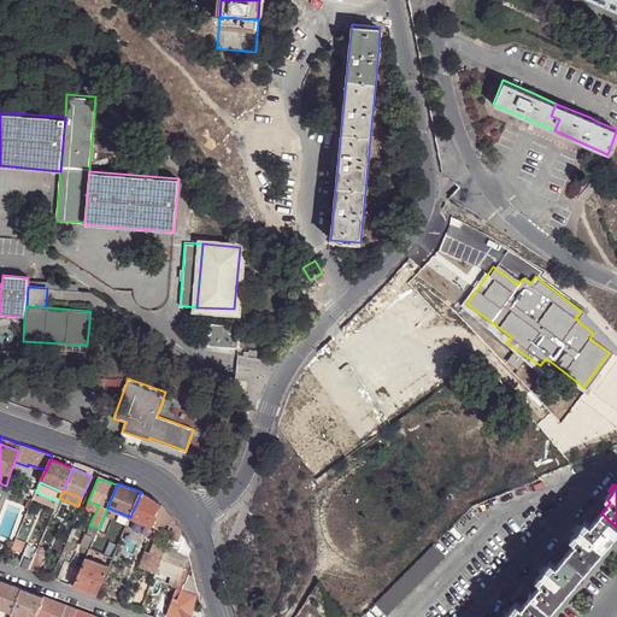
[(54,510),(58,501),(36,492),(33,500),(54,510)]
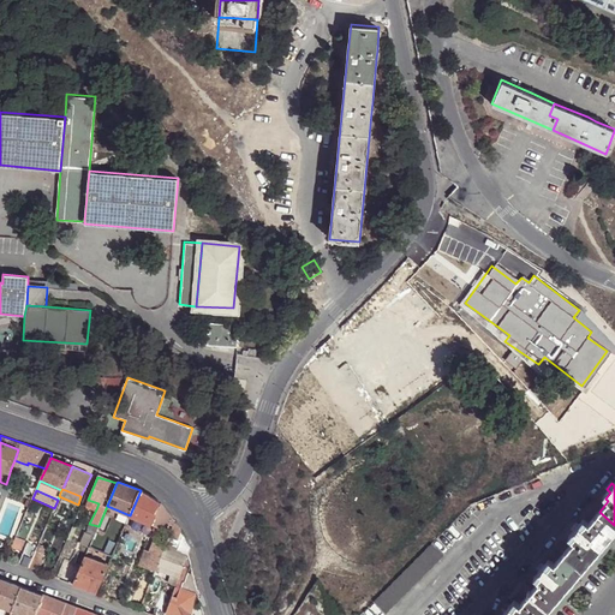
[(151,497),(141,490),(130,515),(151,525),(161,503),(151,497)]
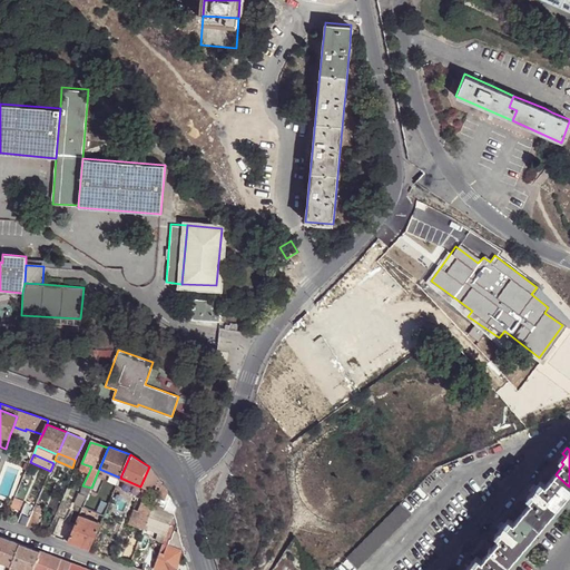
[(91,467),(81,463),(79,468),(89,472),(91,467)]
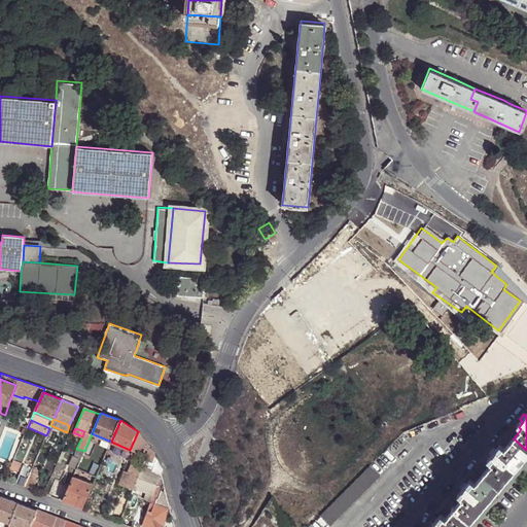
[(146,441),(138,431),(130,450),(130,451),(141,457),(145,448),(144,448),(146,441)]
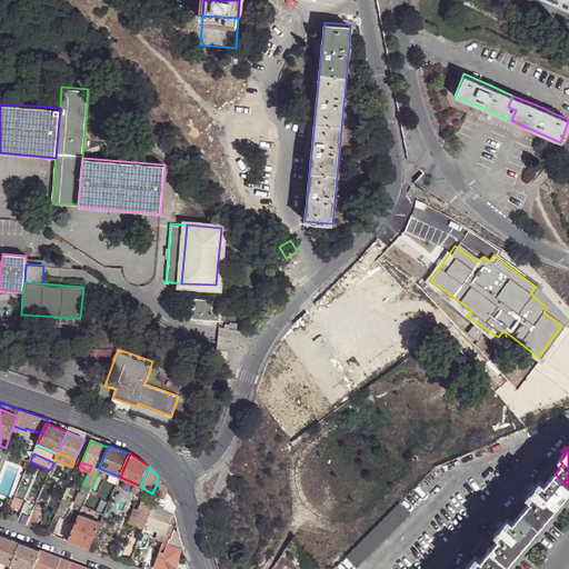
[(522,511),(539,526),(568,490),(568,486),(555,473),(545,485),(542,482),(538,488),(533,485),(529,489),(533,493),(529,498),(531,500),(522,511)]
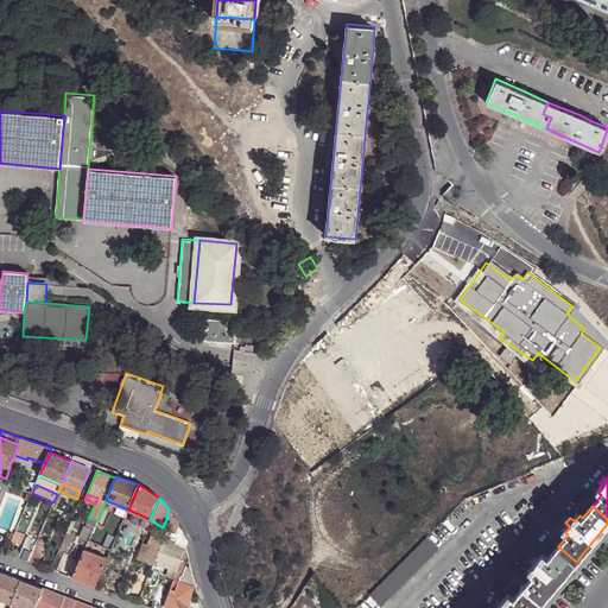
[(150,519),(128,510),(125,518),(146,529),(150,520),(150,519)]
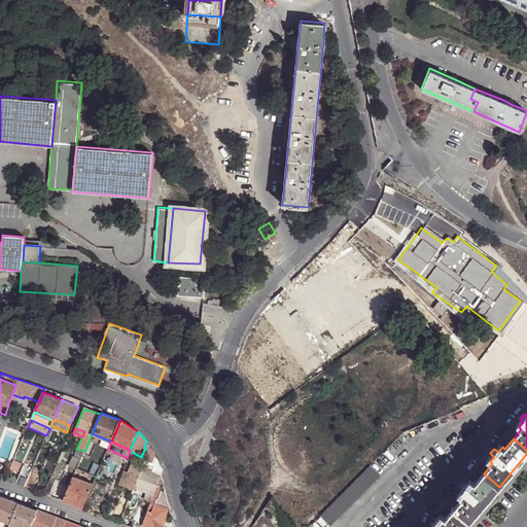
[(164,469),(150,446),(148,450),(144,462),(149,464),(147,467),(142,465),(142,467),(135,486),(147,491),(144,497),(151,499),(162,473),(164,469)]
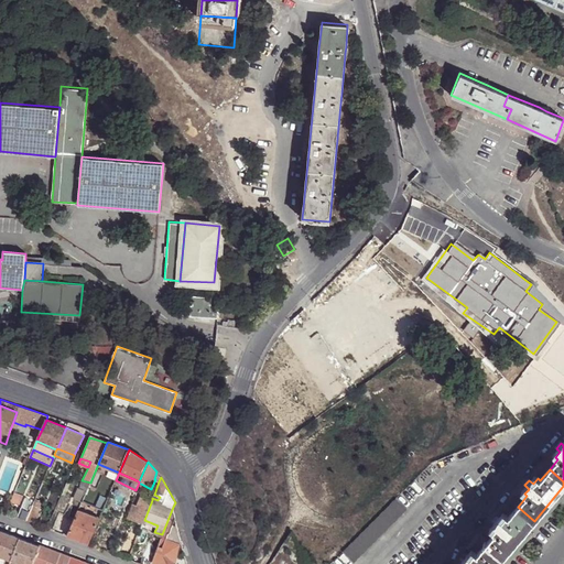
[(82,501),(86,491),(78,488),(74,498),(82,501)]
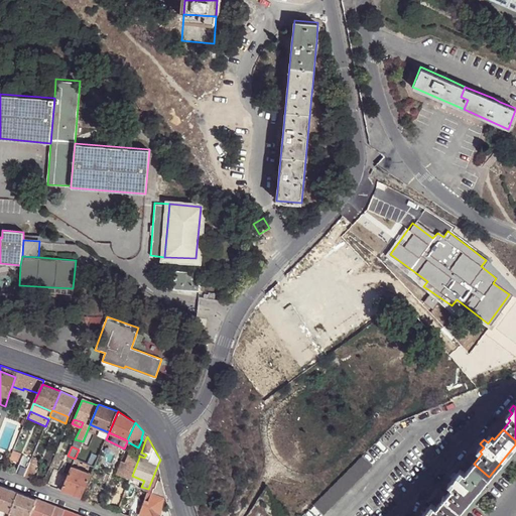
[(20,455),(12,452),(9,459),(17,463),(20,455)]
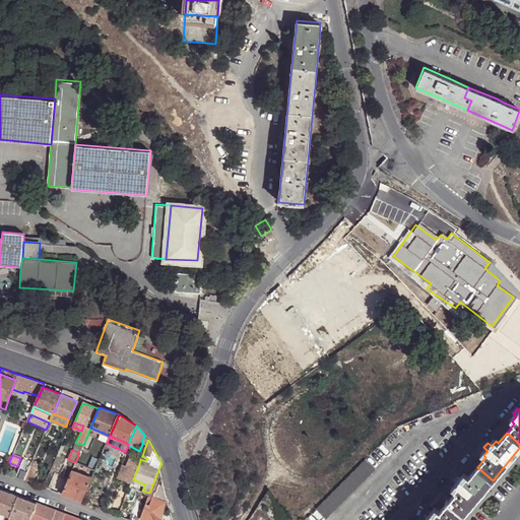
[(140,461),(135,459),(131,457),(127,467),(123,478),(131,481),(133,479),(140,461)]
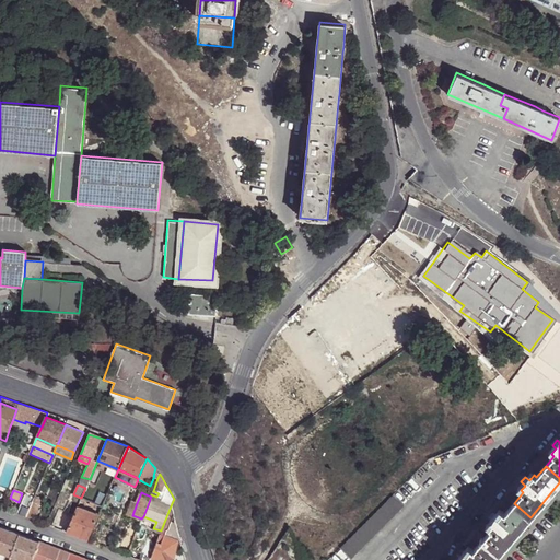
[(25,493),(18,513),(26,516),(31,505),(34,497),(25,493)]
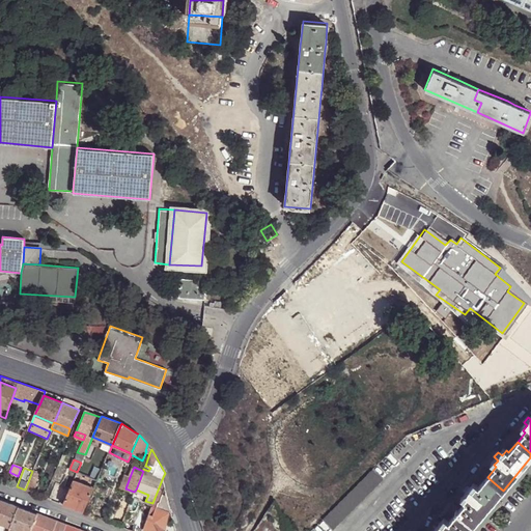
[(43,472),(34,468),(32,471),(29,479),(25,490),(34,493),(38,483),(37,482),(43,472)]
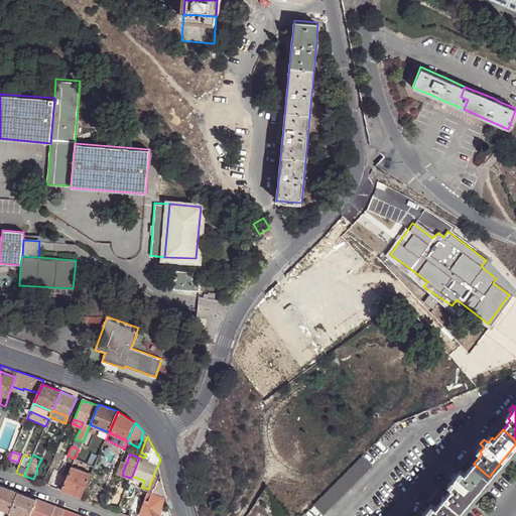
[(363,457),(313,506),(324,515),(372,467),(363,457)]
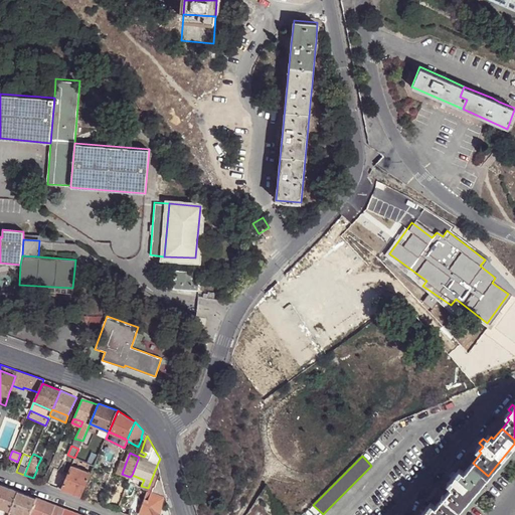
[(122,474),(126,463),(121,461),(117,472),(122,474)]
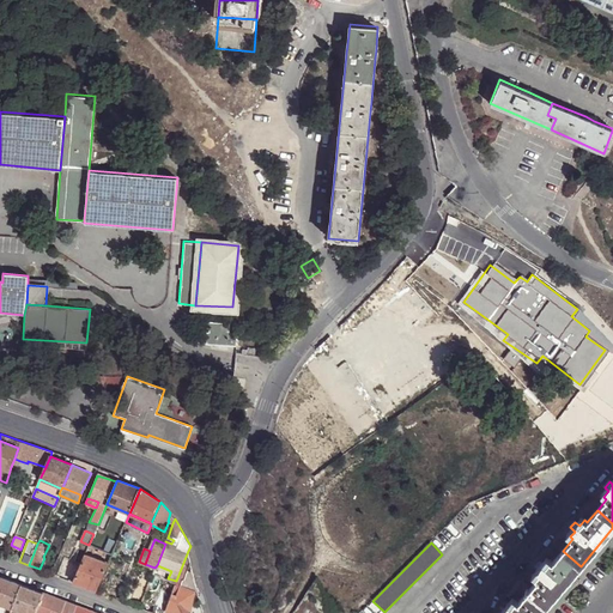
[(190,564),(188,551),(176,581),(171,595),(165,608),(174,612),(173,612),(204,612),(201,604),(192,607),(195,589),(196,589),(193,570),(189,570),(190,564)]
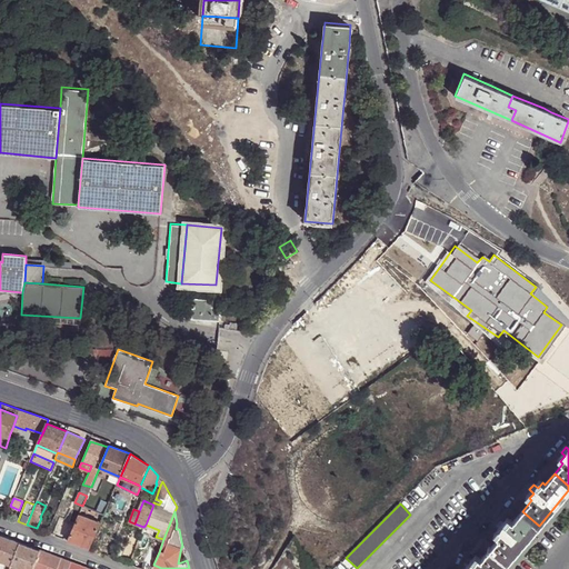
[(490,549),(507,563),(539,526),(522,511),(513,522),(510,519),(507,525),(502,521),(498,527),(501,530),(497,536),(499,538),(492,547),(490,549)]
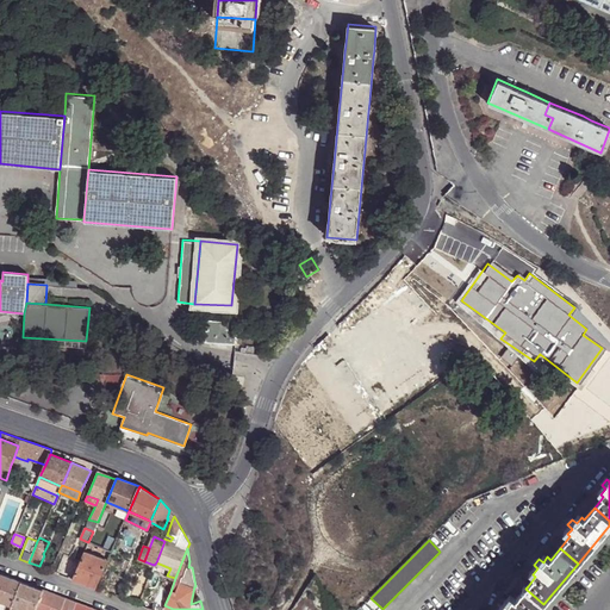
[(85,552),(73,579),(95,587),(107,560),(85,552)]
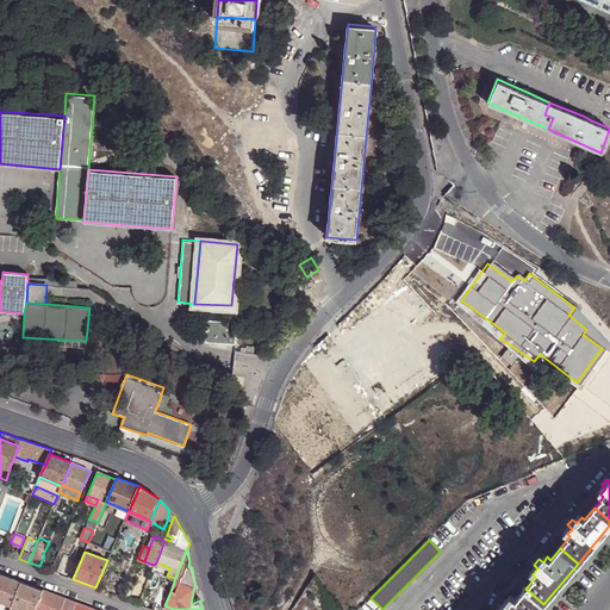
[(170,568),(156,562),(154,565),(153,570),(167,576),(170,568)]
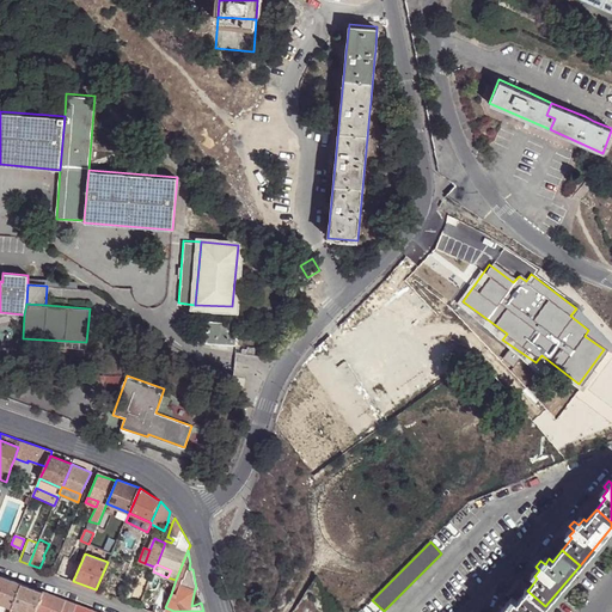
[(0,603),(12,607),(22,583),(0,575),(0,603)]
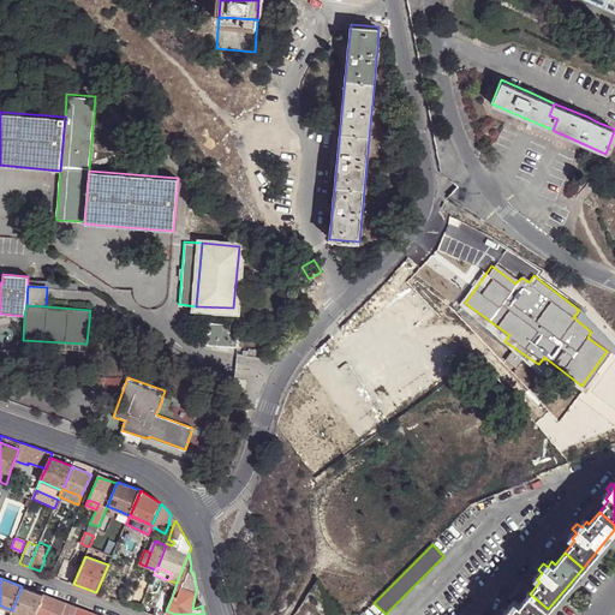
[(159,579),(153,578),(149,587),(154,590),(159,579)]
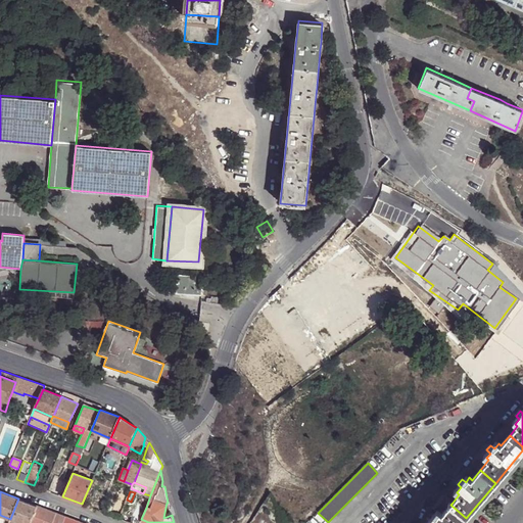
[(435,510),(439,513),(440,512),(442,514),(450,505),(453,503),(446,497),(435,510)]
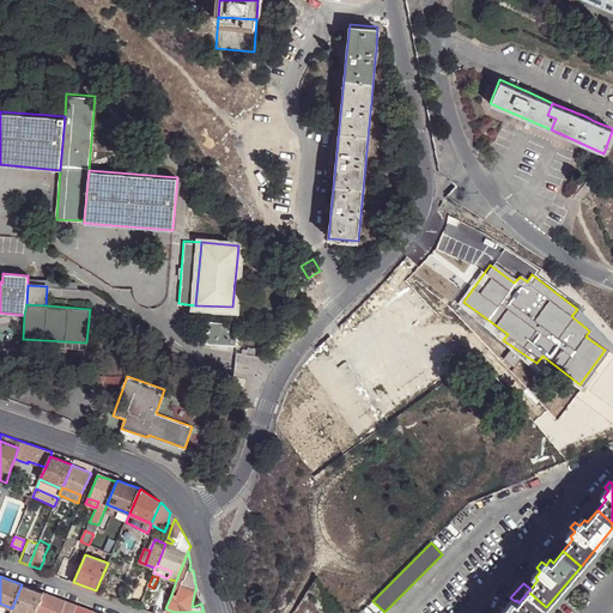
[(22,612),(35,612),(43,593),(22,584),(12,608),(10,612),(22,612),(23,612),(22,612)]
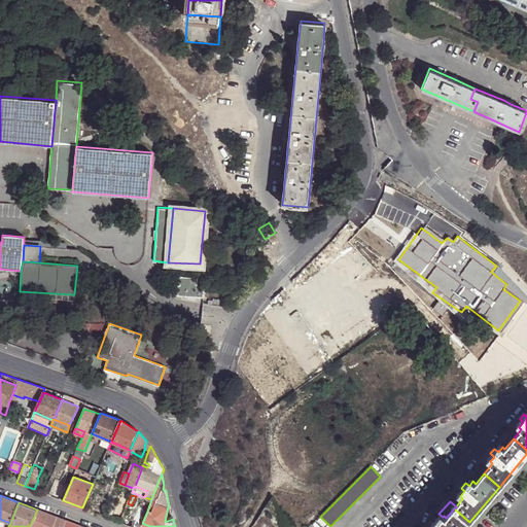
[(139,507),(132,526),(140,526),(142,523),(147,512),(139,507)]
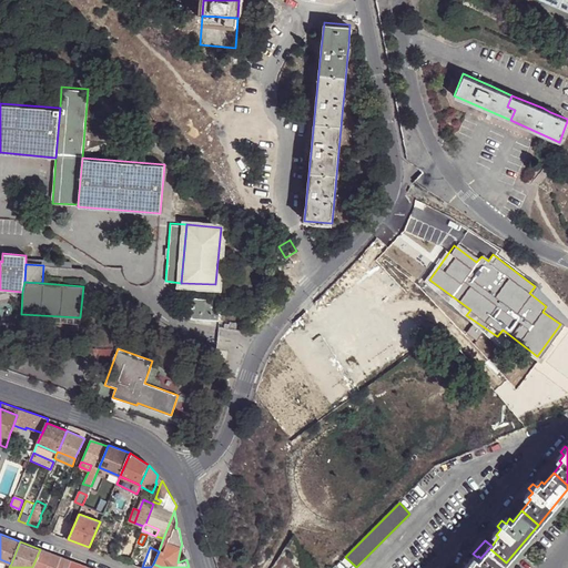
[(501,567),(506,563),(489,548),(480,558),(478,556),(477,557),(474,561),(469,558),(465,564),(468,567),(467,567),(501,567)]
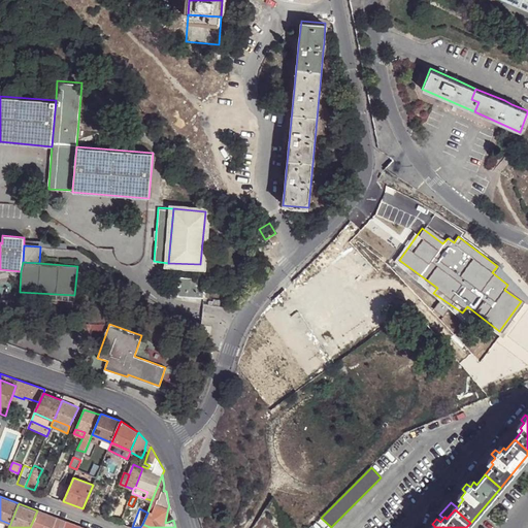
[(30,527),(64,527),(67,522),(37,510),(30,527)]
